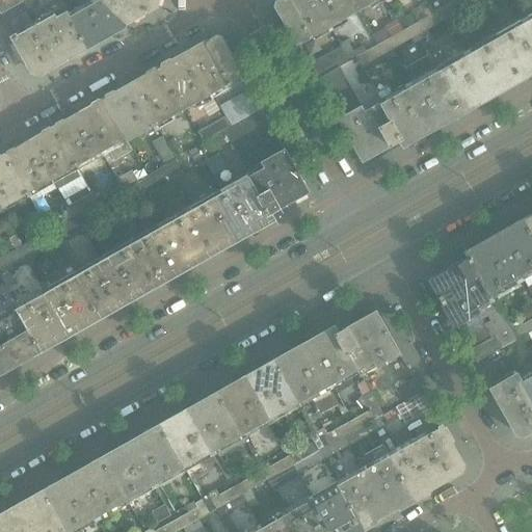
[(23,1),(22,0),(0,0),(0,10),(1,14),(23,1)]
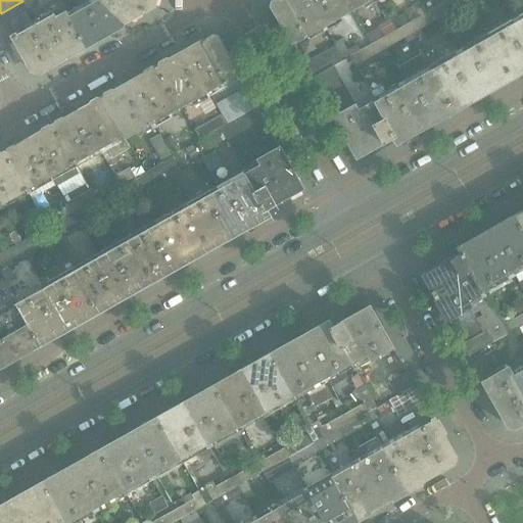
[(40,72),(56,62),(57,59),(62,56),(64,57),(86,45),(70,16),(69,17),(59,0),(45,0),(47,3),(42,6),(38,0),(21,0),(22,1),(1,13),(14,37),(33,69),(40,72)]
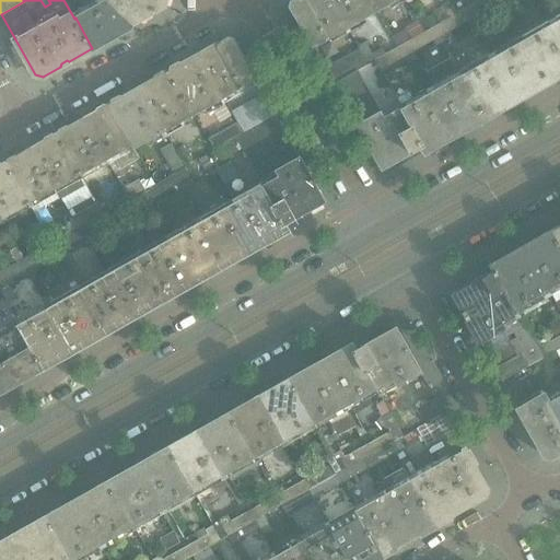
[(131,27),(131,24),(162,7),(163,0),(105,0),(106,1),(76,18),(92,48),(131,27)]
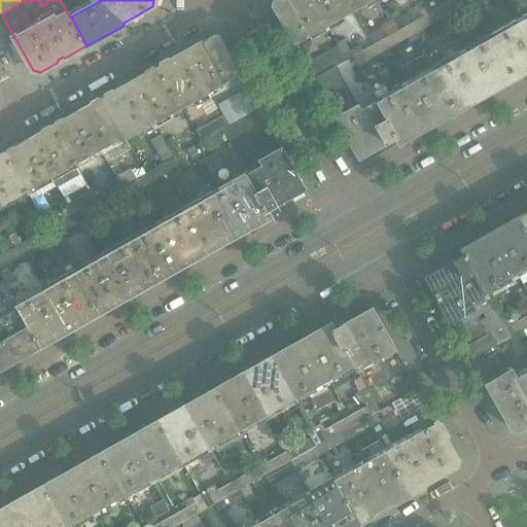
[(296,46),(355,13),(348,0),(276,0),(277,0),(275,8),(295,44),(296,46)]
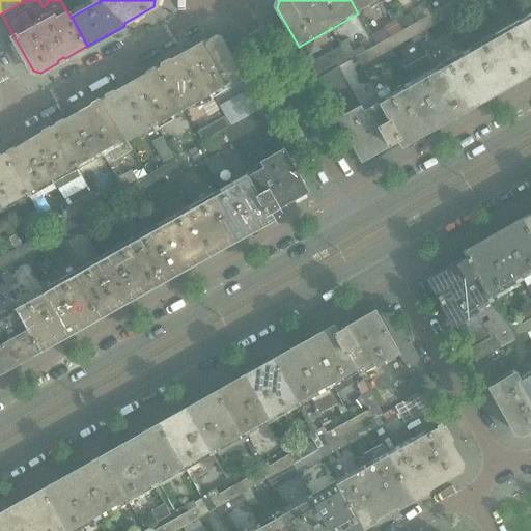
[(351,0),(358,14),(381,0),(351,0)]
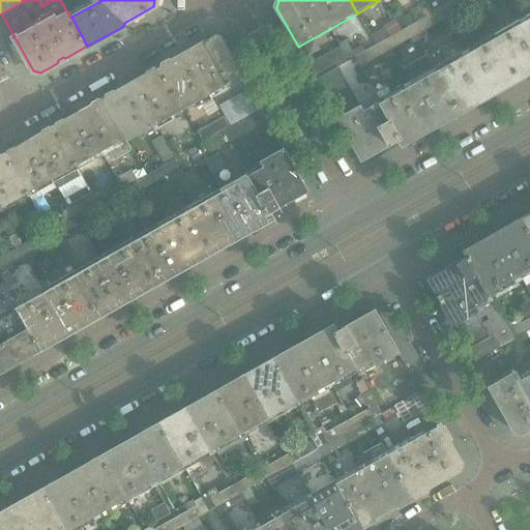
[(455,0),(454,0),(427,0),(424,2),(431,13),(432,15),(435,12),(442,8),(449,4),(455,0)]
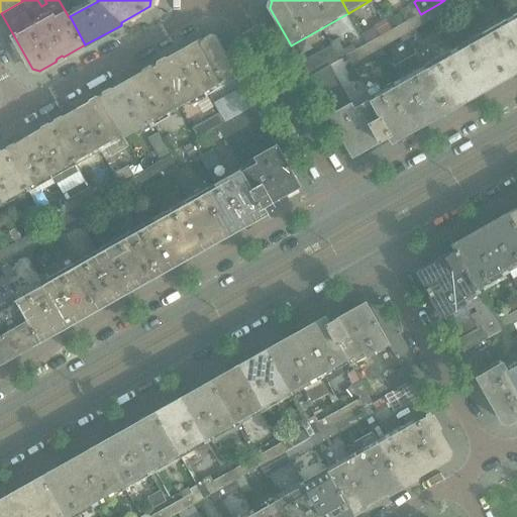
[(444,0),(438,4),(443,13),(449,9),(444,0)]
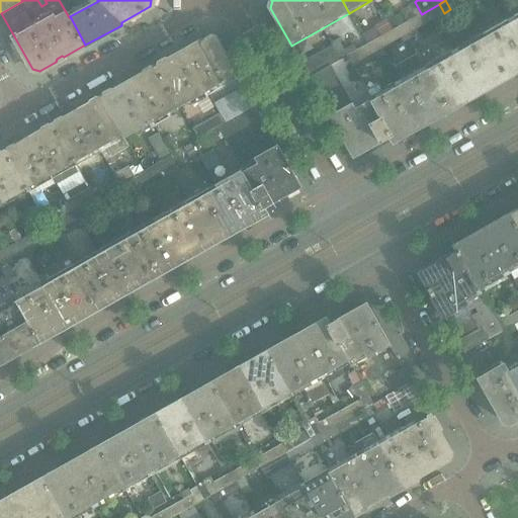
[(454,0),(445,0),(450,9),(457,5),(454,0)]
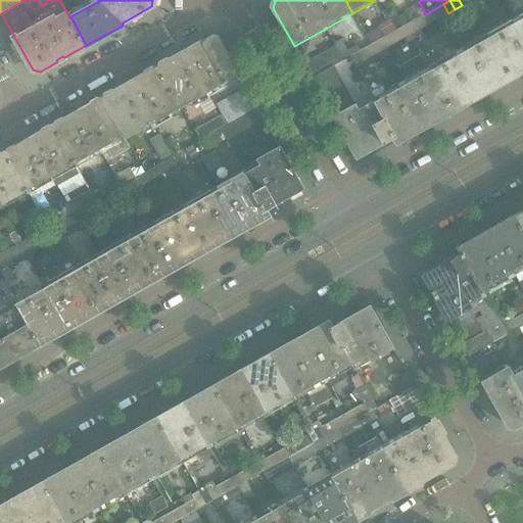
[(468,0),(459,0),(462,5),(465,10),(472,6),(468,0)]
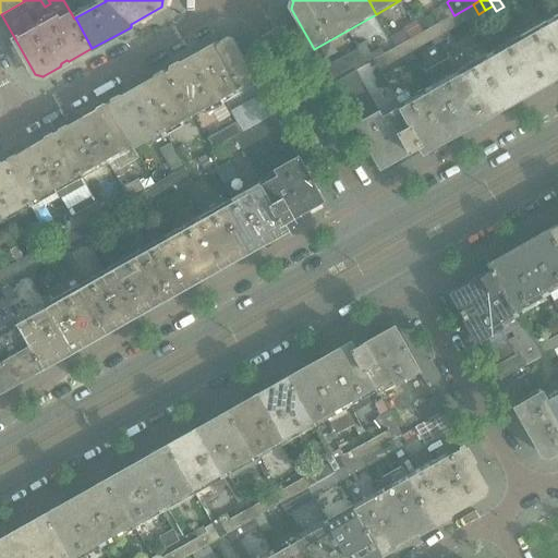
[(473,4),(465,9),(471,19),(478,14),(473,4)]
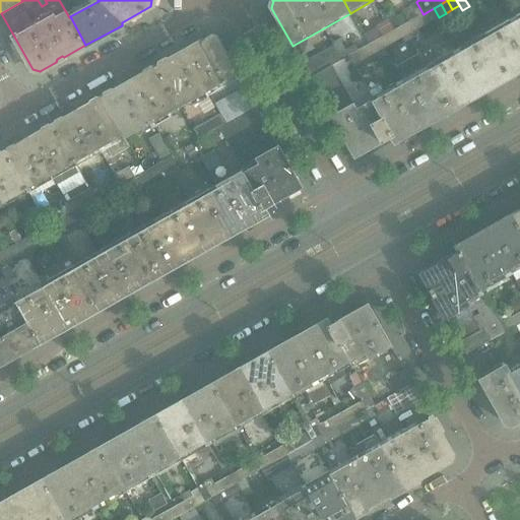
[(434,8),(427,12),(432,21),(439,17),(434,8)]
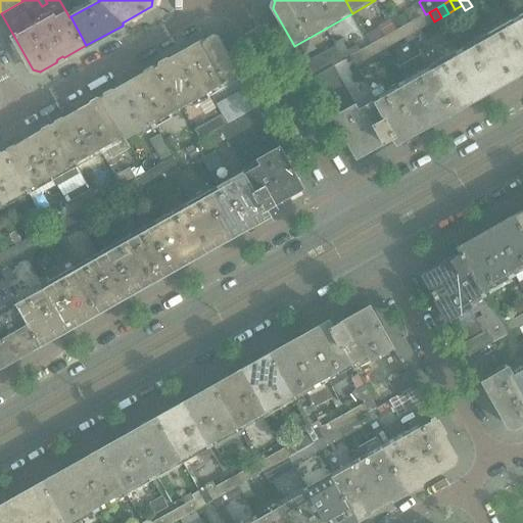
[(426,14),(422,16),(427,25),(434,21),(429,12),(426,14)]
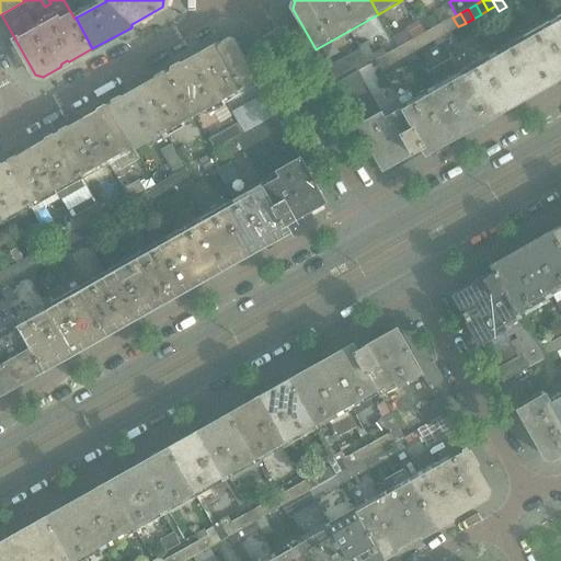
[(438,24),(434,15),(422,21),(427,31),(438,24)]
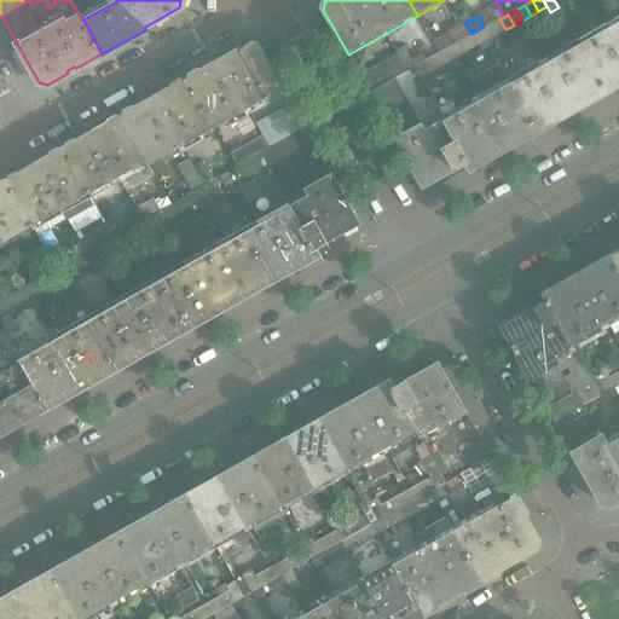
[(499,19),(491,24),(497,34),(505,29),(499,19)]
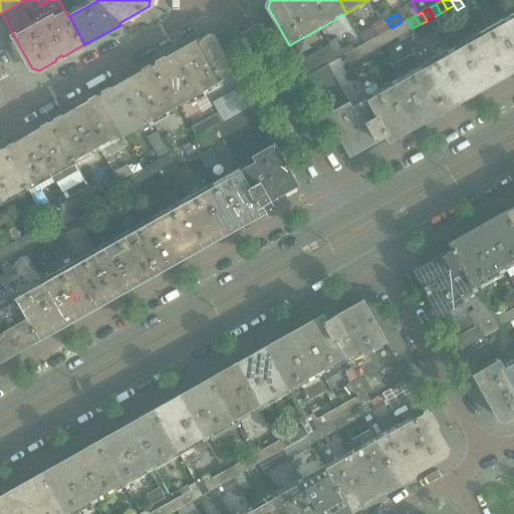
[(504,76),(513,69),(513,18),(482,37),(504,76)]
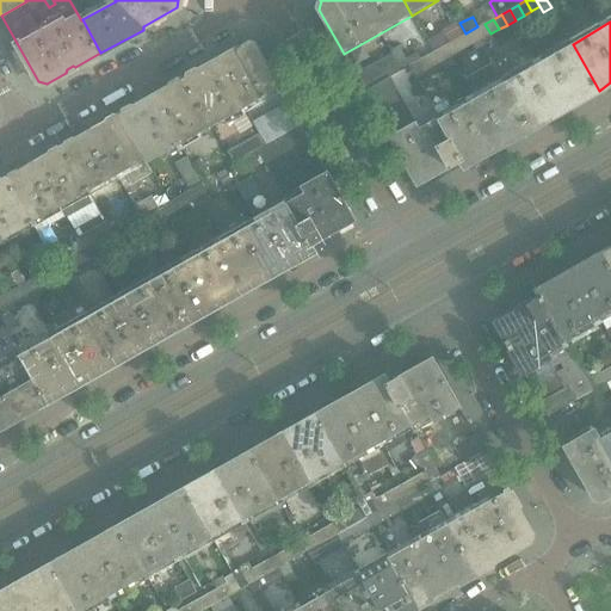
[(485,24),(476,29),(486,45),(494,41),(491,34),(485,24)]
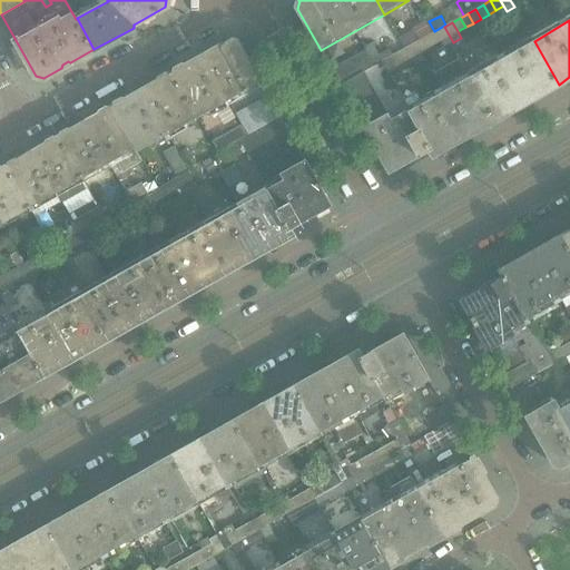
[(444,27),(435,31),(442,41),(444,47),(453,42),(444,27)]
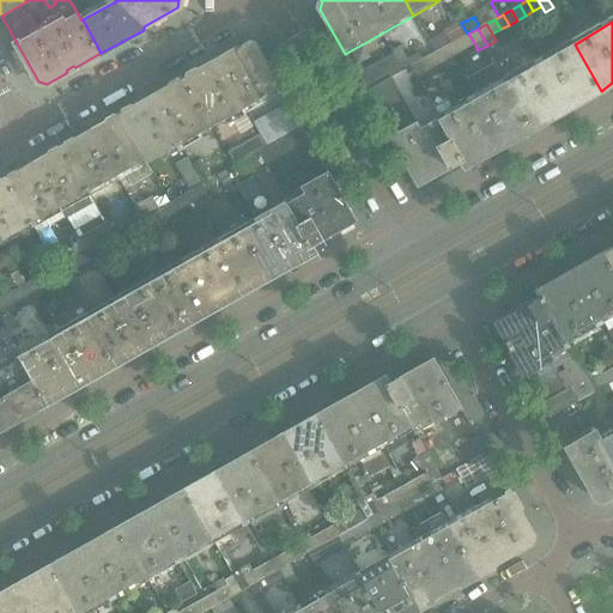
[(450,43),(444,32),(429,41),(435,52),(450,43)]
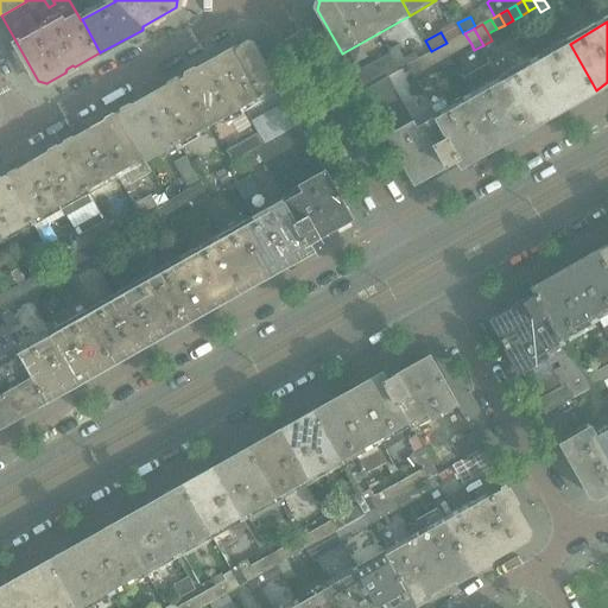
[(463,33),(456,38),(463,49),(472,44),(464,33),(463,33)]
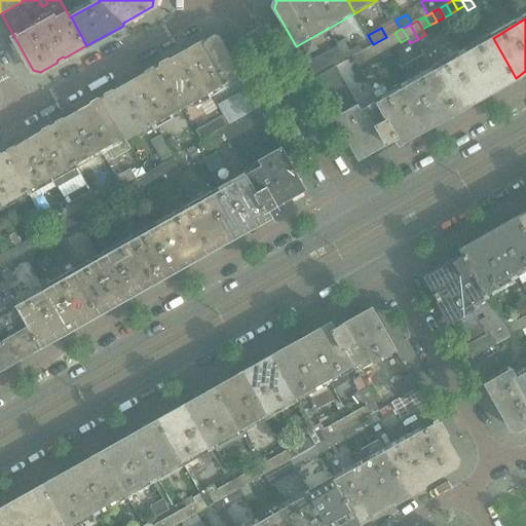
[(455,44),(449,32),(441,36),(447,48),(455,44)]
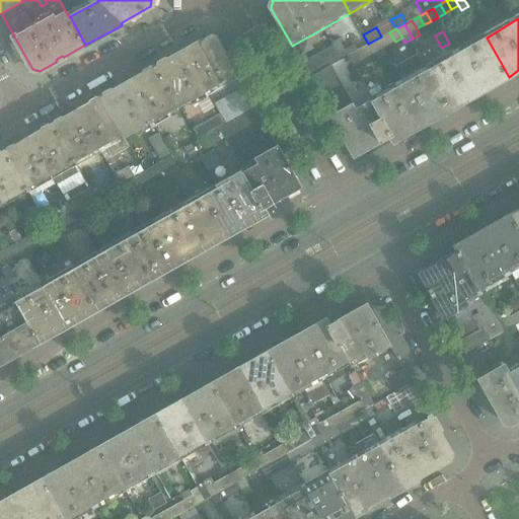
[(389,32),(383,36),(388,46),(395,42),(389,32)]
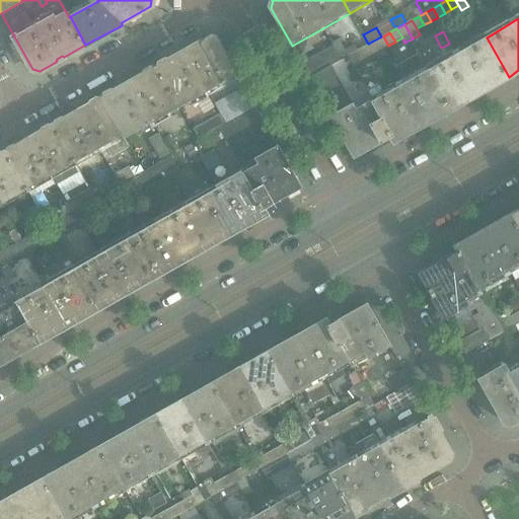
[(237,74),(217,38),(210,35),(157,66),(179,107),(207,91),(237,74)]
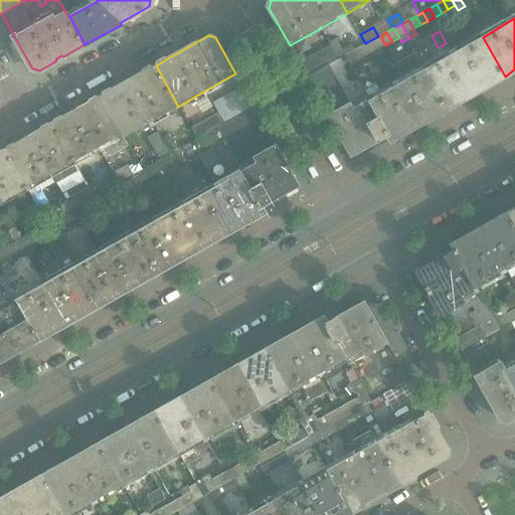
[(380,36),(373,40),(378,49),(379,48),(385,45),(380,36)]
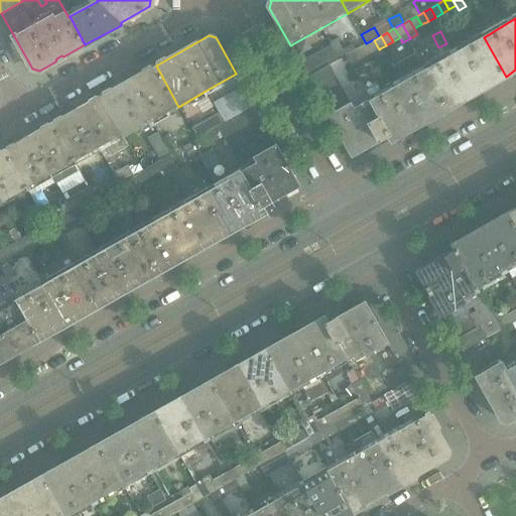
[(449,108),(506,77),(484,37),(427,69),(449,108)]
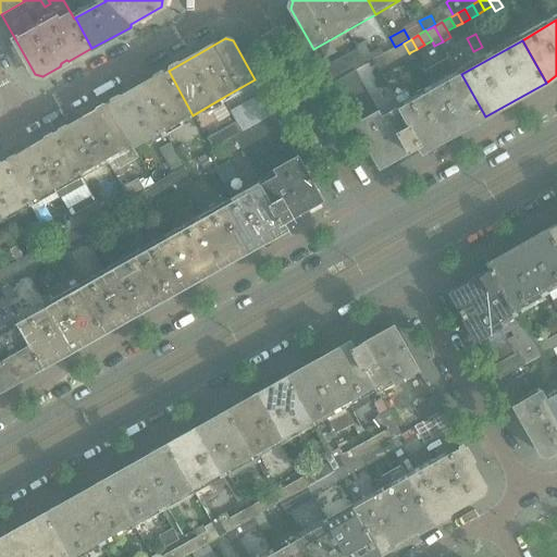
[(373,60),(362,42),(355,47),(366,65),(373,61),(373,60)]
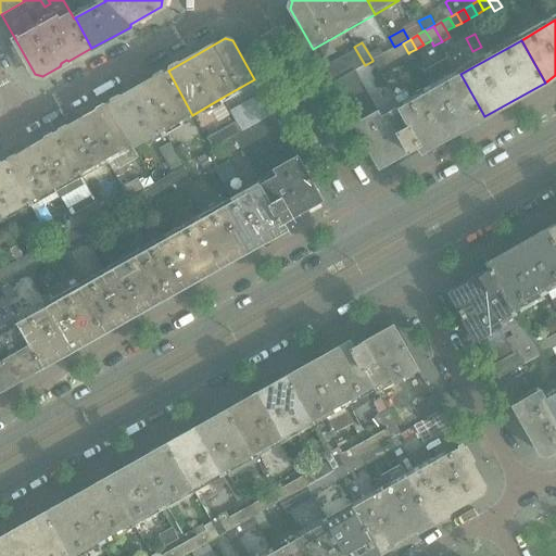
[(403,43),(395,47),(401,57),(408,53),(403,43)]
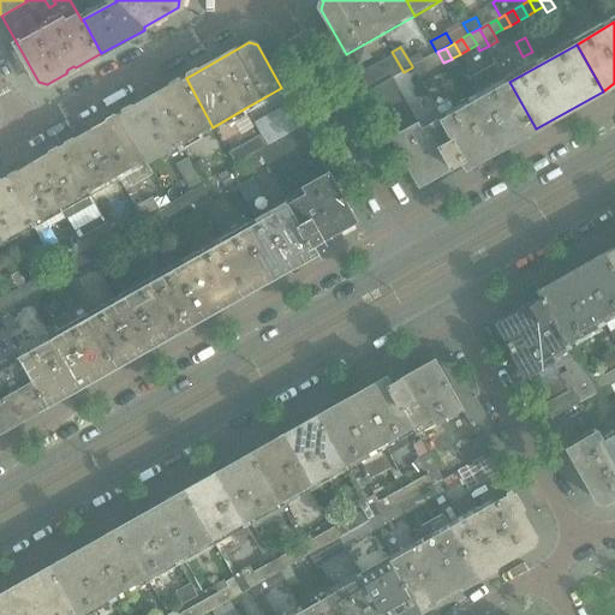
[(436,53),(429,57),(435,67),(443,63),(437,52),(436,53)]
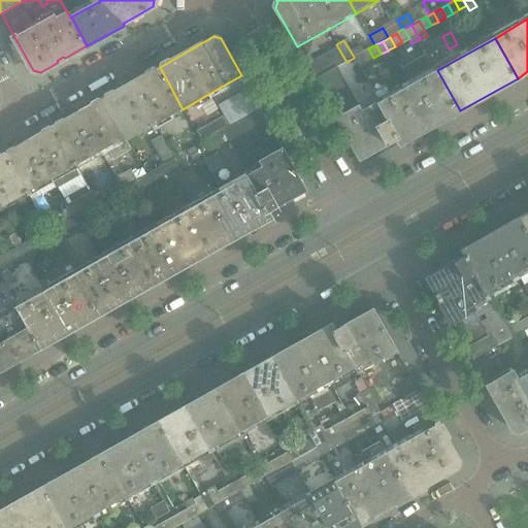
[(359,106),(337,67),(345,62),(337,47),(307,64),(316,78),(319,85),(337,118),(360,160),(398,138),(380,103),(376,98),(373,93),(363,99),(365,103),(359,106)]
